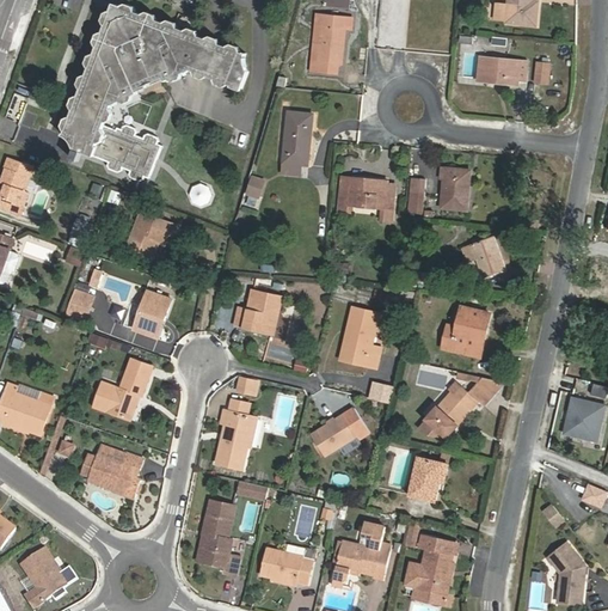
[(504,0),(503,22),(533,25),(535,1),(528,0),(504,0)]
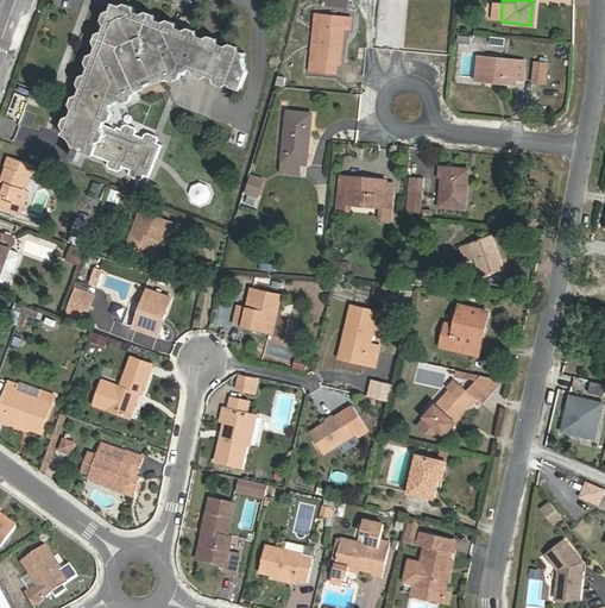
[(70,98),(69,104),(71,108),(69,116),(63,119),(61,124),(63,129),(61,135),(63,136),(67,138),(69,140),(70,144),(71,148),(89,154),(105,160),(105,163),(106,167),(115,170),(117,169),(119,167),(126,169),(125,171),(127,176),(134,180),(139,177),(140,175),(145,176),(159,143),(155,142),(156,138),(153,135),(144,131),(140,132),(139,136),(132,133),(133,130),(132,126),(124,123),(118,126),(114,125),(112,127),(101,120),(107,119),(109,111),(108,110),(107,106),(107,104),(115,100),(120,101),(127,98),(130,93),(133,92),(132,88),(128,81),(156,69),(159,75),(162,79),(165,77),(170,80),(176,76),(177,73),(187,69),(191,70),(193,75),(200,77),(203,75),(213,79),(214,83),(220,85),(224,82),(237,87),(244,69),(241,63),(241,54),(237,51),(233,46),(228,44),(224,46),(215,44),(213,38),(208,37),(202,39),(194,36),(193,30),(187,29),(182,31),(174,29),(171,23),(166,20),(161,24),(153,20),(151,14),(145,12),(139,16),(132,12),(128,6),(124,4),(118,7),(112,5),(108,11),(104,13),(101,19),(104,25),(100,33),(95,36),(93,41),(95,45),(92,54),(87,57),(84,62),(87,67),(84,75),(79,77),(77,82),(80,87),(76,96),(70,98)]
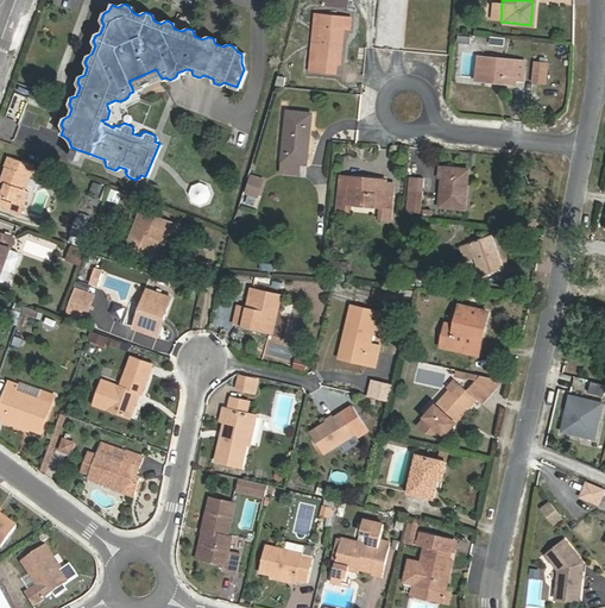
[(313,14),(312,25),(316,26),(313,60),(308,60),(307,70),(333,73),(333,62),(338,62),(341,29),(347,30),(348,18),(313,14)]
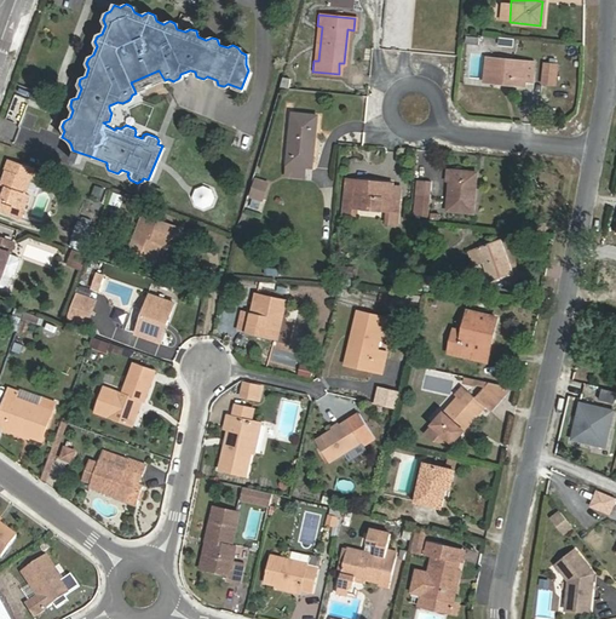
[(483,79),(528,84),(530,62),(485,58),(483,79)]
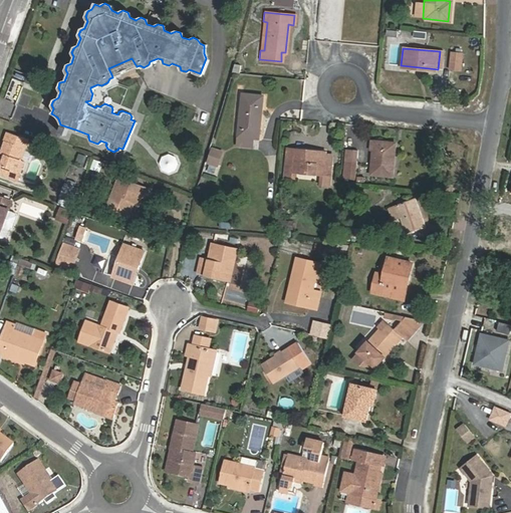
[(459,53),(449,52),(448,67),(458,68),(459,53)]
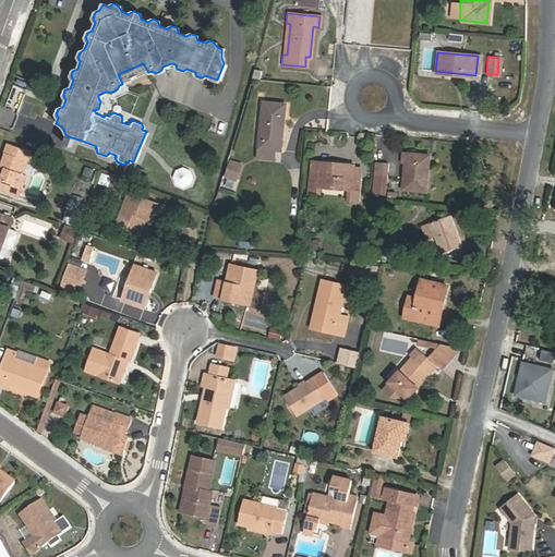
[(118,74),(121,81),(146,69),(143,63),(118,74)]
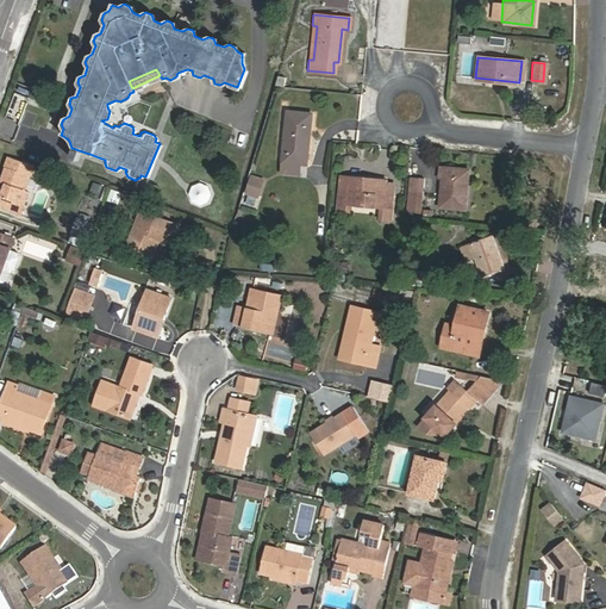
[(310,112),(285,110),(280,161),(305,165),(310,112)]
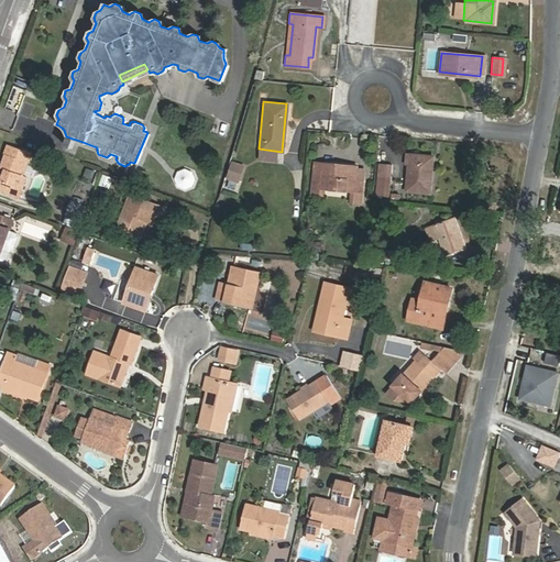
[(29,153),(6,145),(2,154),(4,155),(0,166),(0,168),(3,169),(0,178),(0,191),(17,198),(24,176),(20,175),(29,153)]
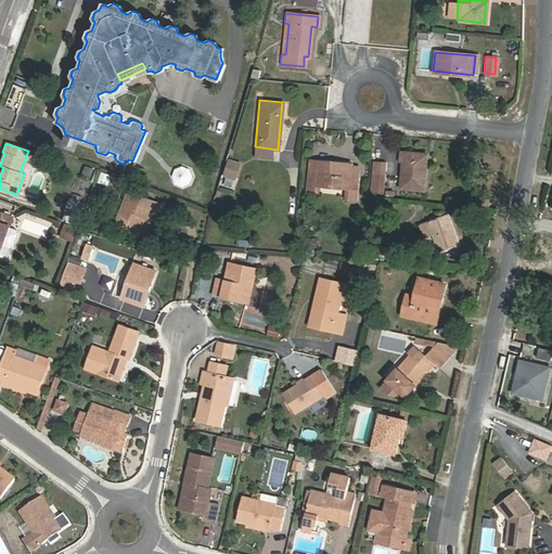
[(399,188),(421,190),(425,154),(399,152),(398,162),(401,162),(399,188)]
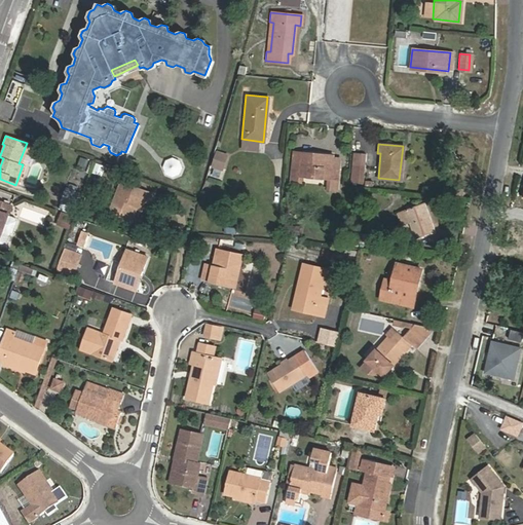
[(223,170),(226,153),(213,150),(209,166),(223,170)]
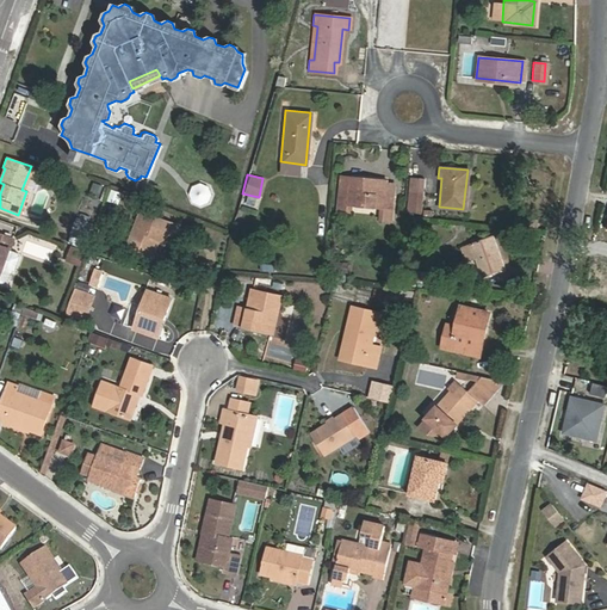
[(350,204),(382,207),(384,186),(357,184),(357,177),(339,176),(335,210),(348,211),(350,204)]
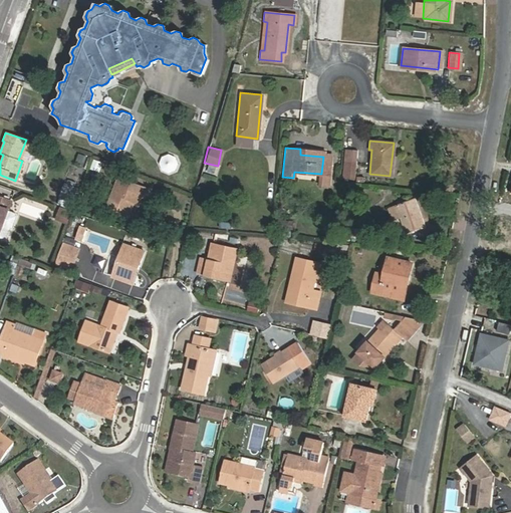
[(356,151),(343,150),(341,177),(354,178),(356,151)]
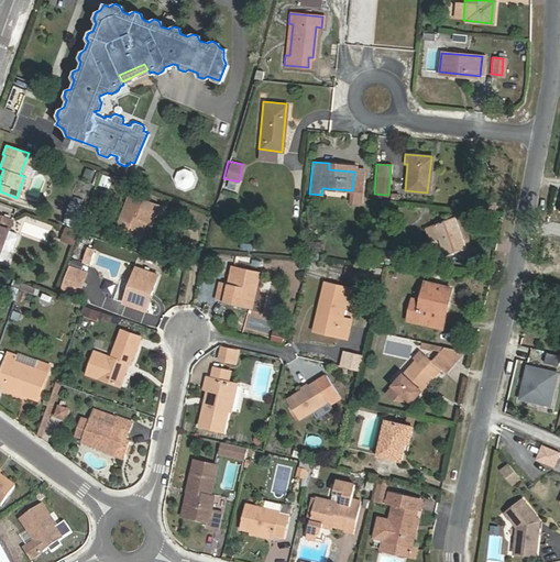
[(193,172),(176,167),(172,184),(187,188),(193,172)]
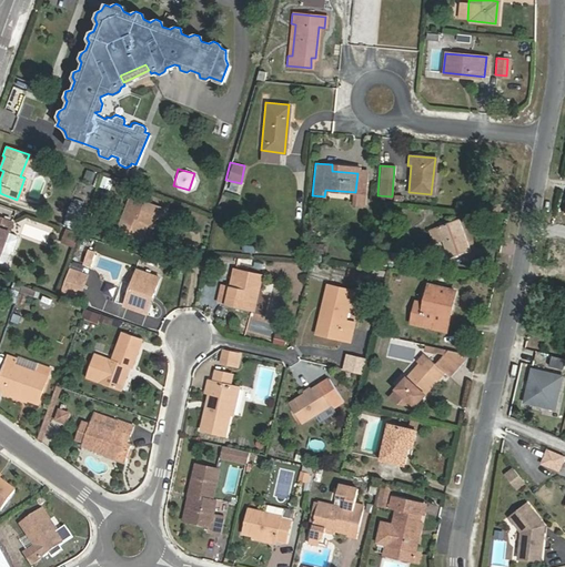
[(90,182),(92,172),(83,170),(81,180),(90,182)]
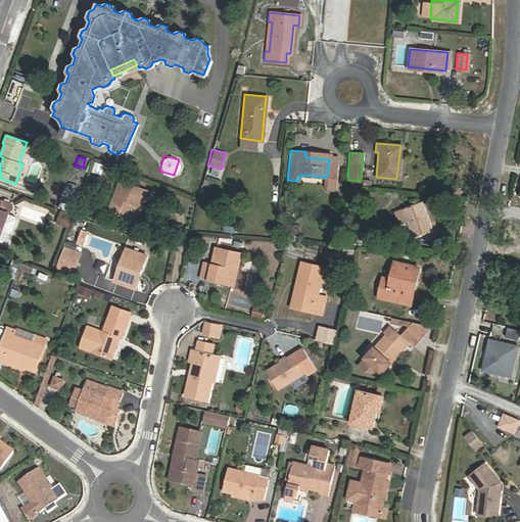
[(329,156),(329,159),(327,177),(333,178),(336,157),(329,156)]
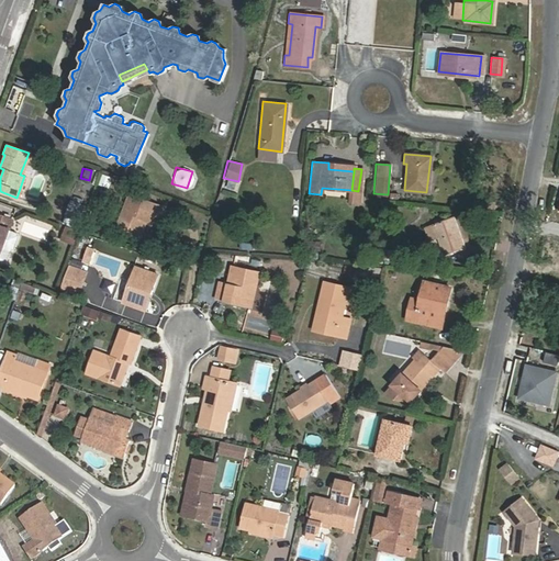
[(96,184),(105,188),(109,177),(100,174),(96,184)]
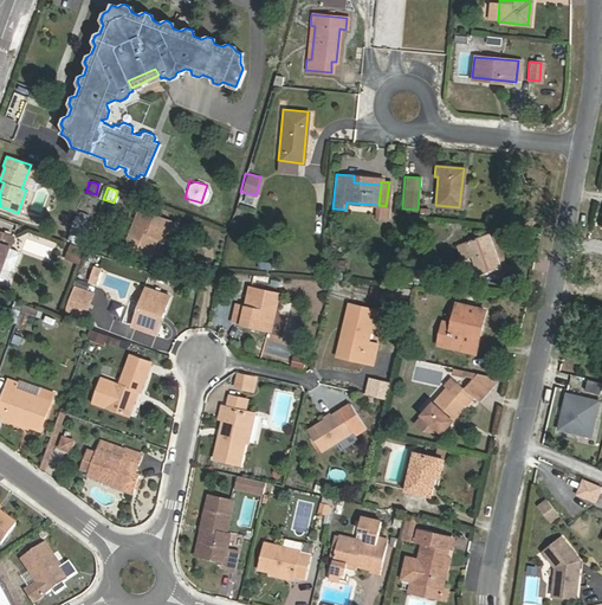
[(239,193),(238,201),(253,205),(256,195),(239,193)]
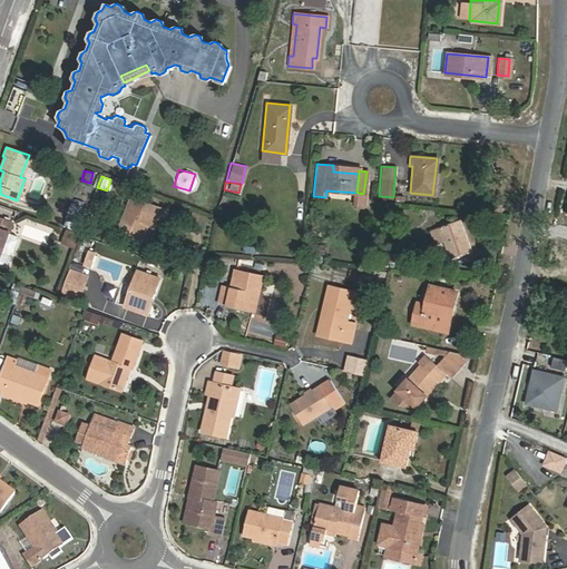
[(144,222),(147,223),(150,224),(154,217),(157,218),(162,208),(129,196),(116,232),(133,237),(135,232),(139,231),(144,222)]
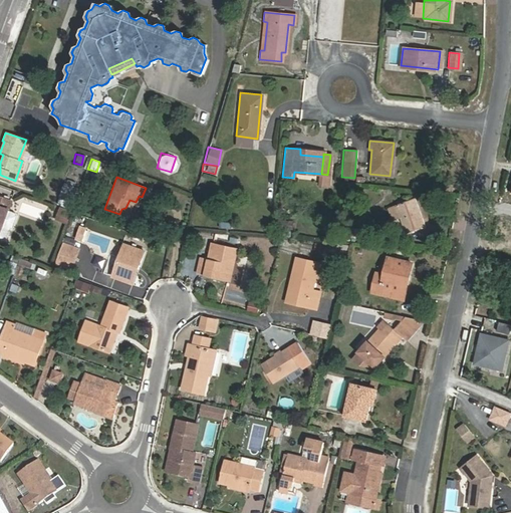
[(73,188),(60,183),(58,190),(71,194),(73,188)]
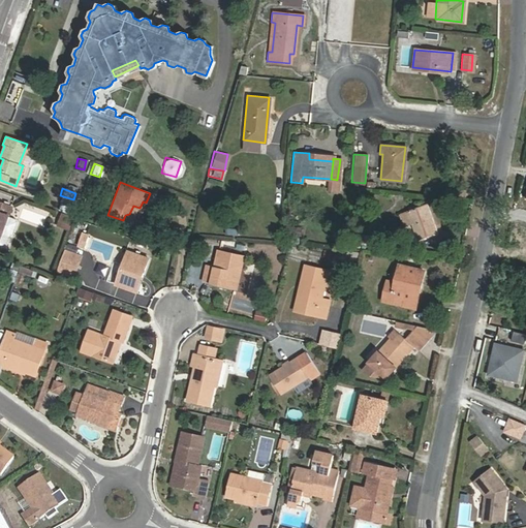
[(60,195),(58,202),(70,207),(73,199),(60,195)]
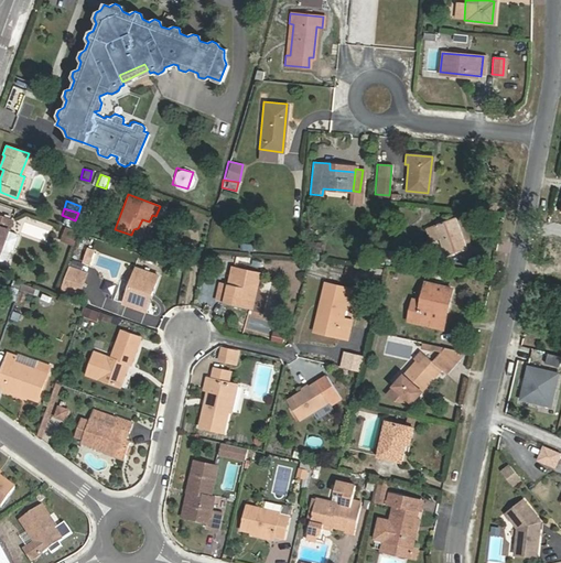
[(0,247),(7,229),(10,219),(0,215),(0,247)]
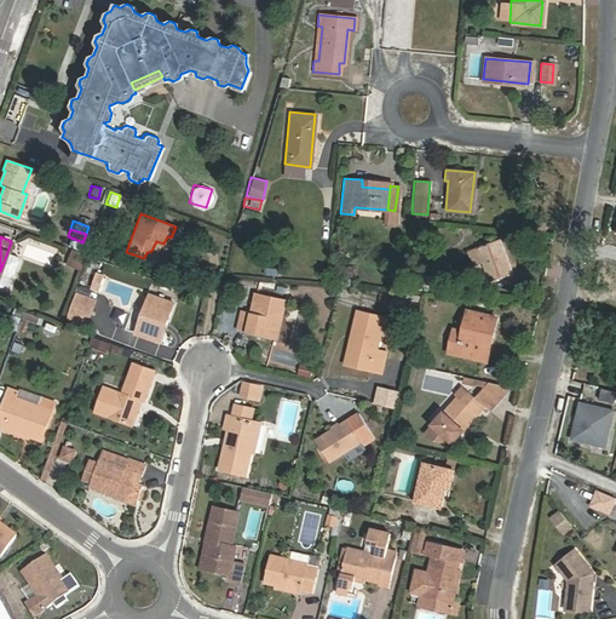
[(26,236),(17,256),(47,268),(56,248),(26,236)]
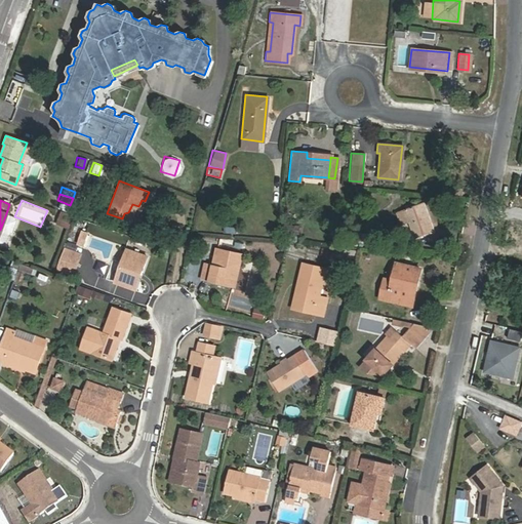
[(128,222),(135,205),(132,204),(128,212),(124,213),(122,218),(128,222)]
